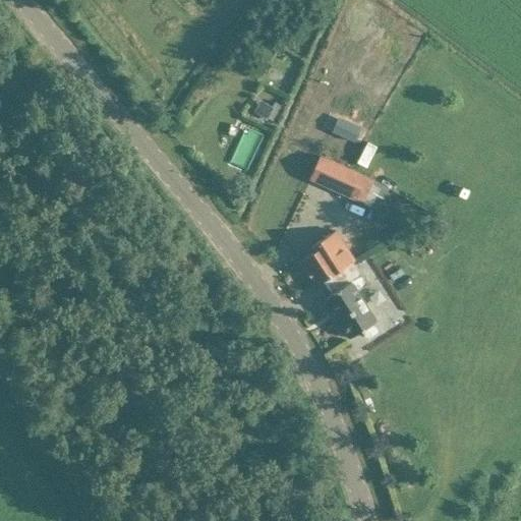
[(261,101),(254,113),(266,119),(267,118),(273,122),(282,106),(275,102),(272,107),(261,101)]
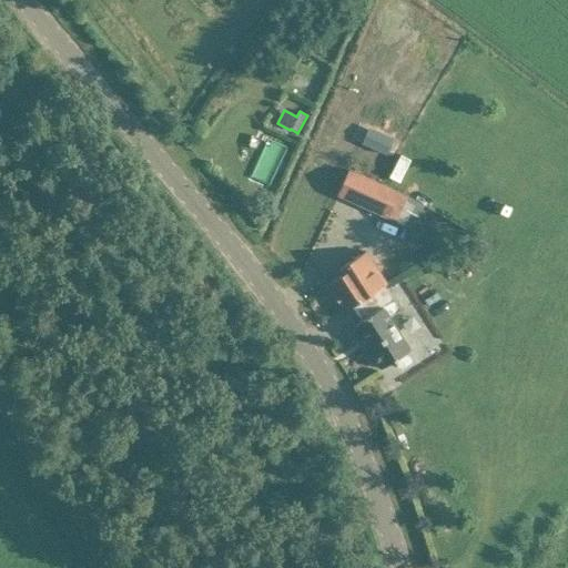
[(401,176),(415,184),(428,158),(413,150),(401,176)]
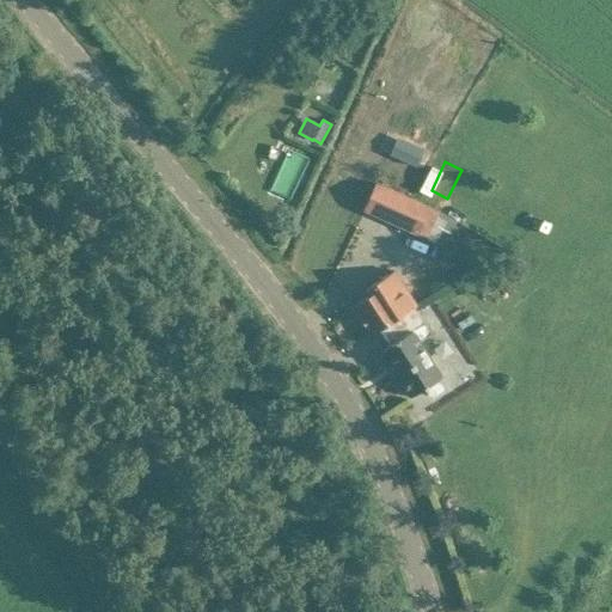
[(377,182),(363,212),(417,237),(417,234),(445,248),(457,222),(430,207),(377,182)]
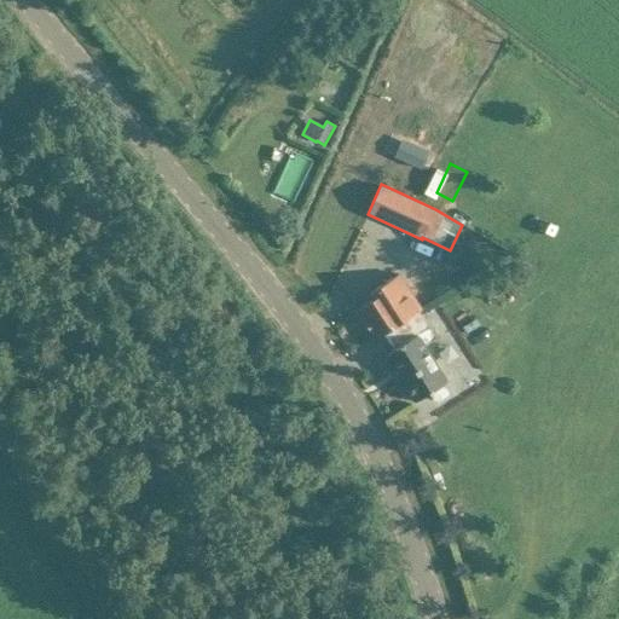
[(376,341),(385,336),(408,322),(406,319),(418,311),(421,310),(398,276),(370,294),(372,299),(356,310),(376,341)]
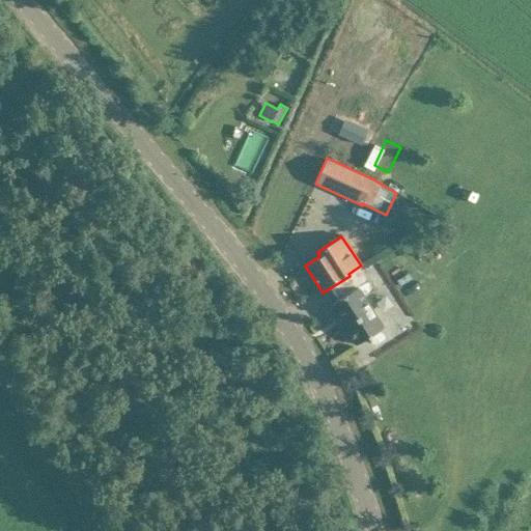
[(350,276),(330,288),(337,301),(330,304),(357,344),(368,336),(372,342),(376,343),(386,337),(385,334),(382,328),(383,327),(363,296),(373,289),(359,267),(348,274),(350,276)]
